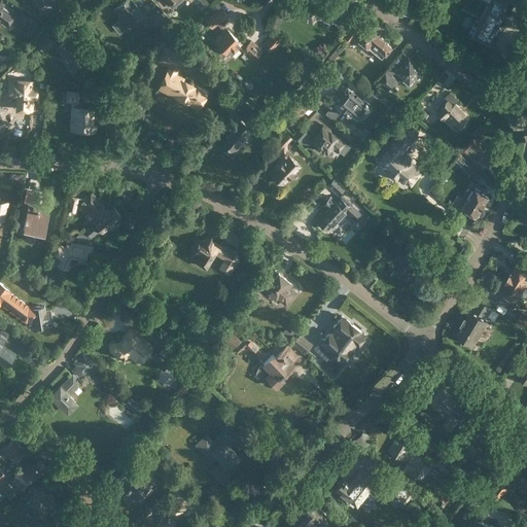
[(119,33),(143,13),(132,0),(125,0),(113,10),(119,19),(113,25),(119,33)]
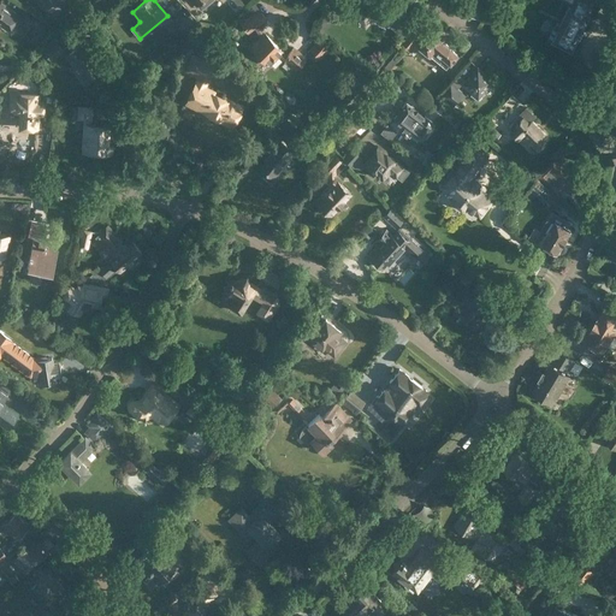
[(378,0),(377,1),(375,0),(362,0),(351,15),(357,19),(356,19),(359,21),(365,25),(375,11),(390,23),(401,9),(390,0),(378,0)]
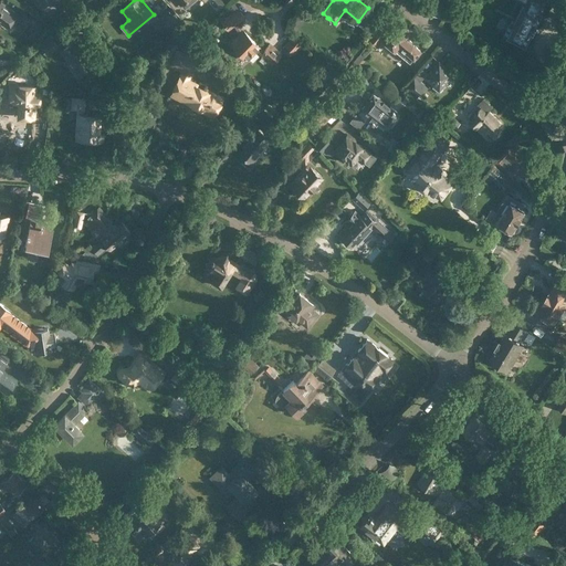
[(537,25),(543,13),(549,0),(548,0),(517,0),(524,3),(514,21),(511,20),(503,35),(506,37),(507,38),(507,39),(514,43),(515,41),(526,46),(532,34),(533,35),(537,25)]
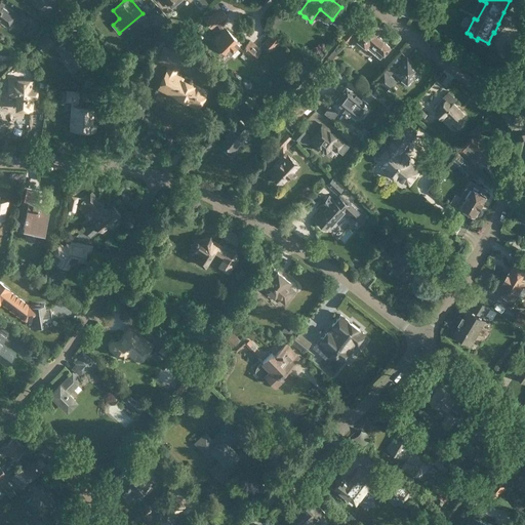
[(0,22),(7,27),(13,17),(24,25),(31,15),(22,8),(17,13),(1,1),(0,1),(0,22)]
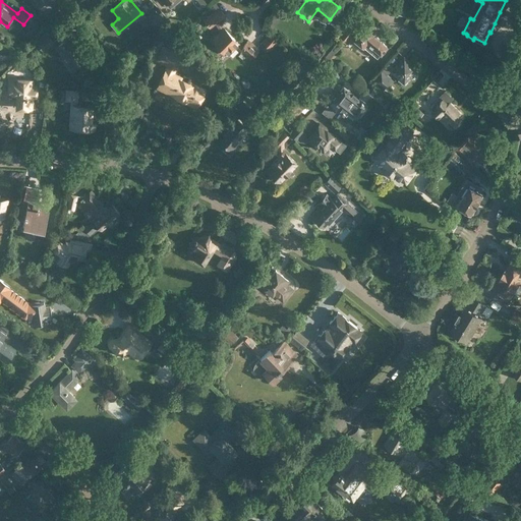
[(220,7),(203,19),(210,29),(226,16),(220,7)]
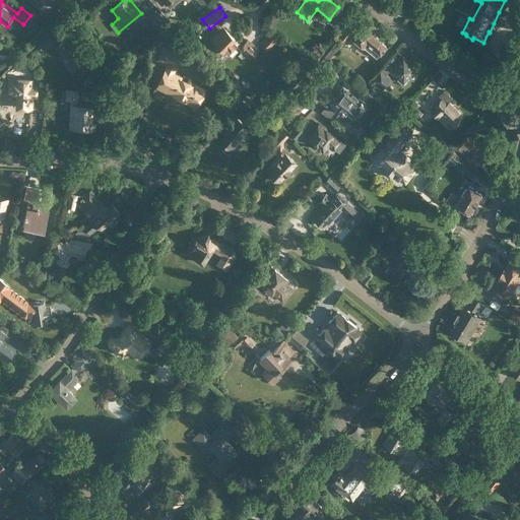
[(152,26),(161,18),(153,9),(144,17),(152,26)]
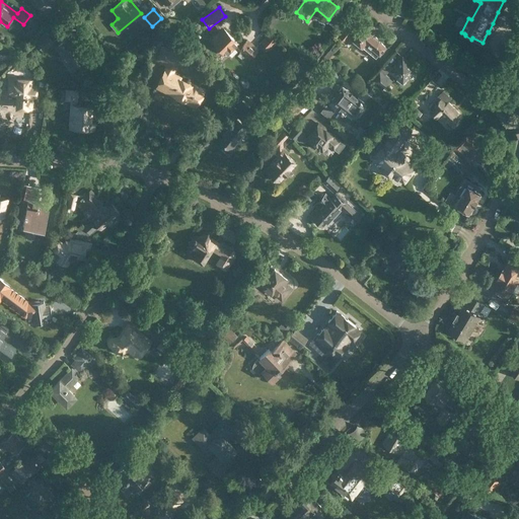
[(375,36),(373,36),(371,35),(374,32),(369,28),(367,30),(361,24),(350,36),(375,59),(385,47),(376,40),(377,38),(375,36)]
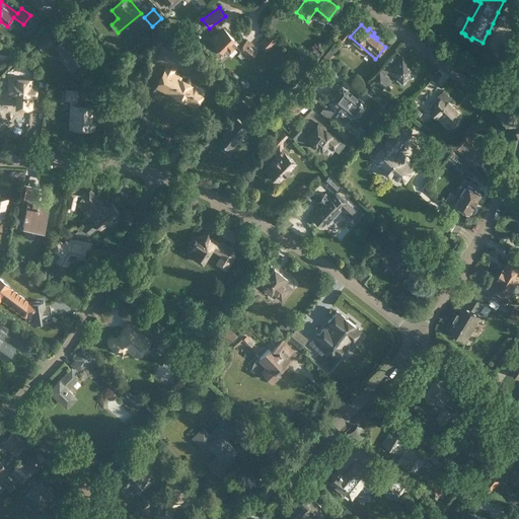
[(344,40),(345,41),(353,30),(347,26),(340,35),(340,36),(339,39),(343,42),(344,40)]
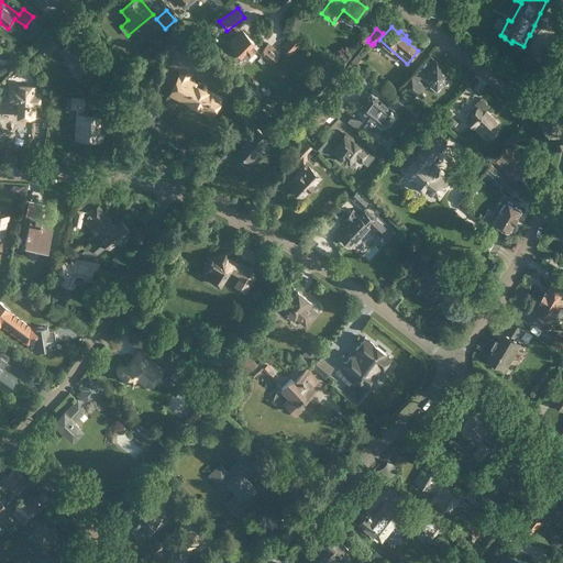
[(257,46),(241,30),(229,43),(245,59),(253,51),(269,64),(279,53),(268,44),(263,51),(257,46)]
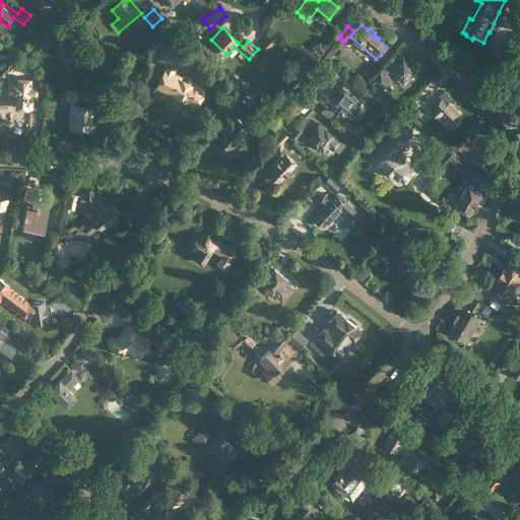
[(261,42),(270,50),(277,42),(268,34),(261,42)]
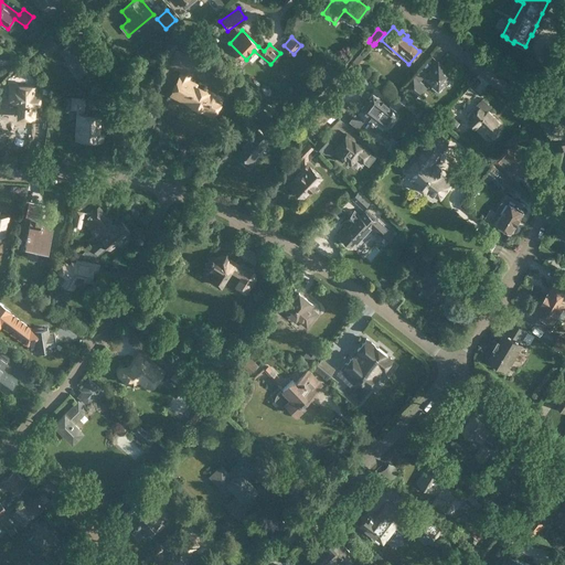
[(73,40),(65,45),(62,41),(57,45),(51,38),(40,46),(46,55),(56,46),(74,67),(76,66),(82,72),(93,63),(73,40)]
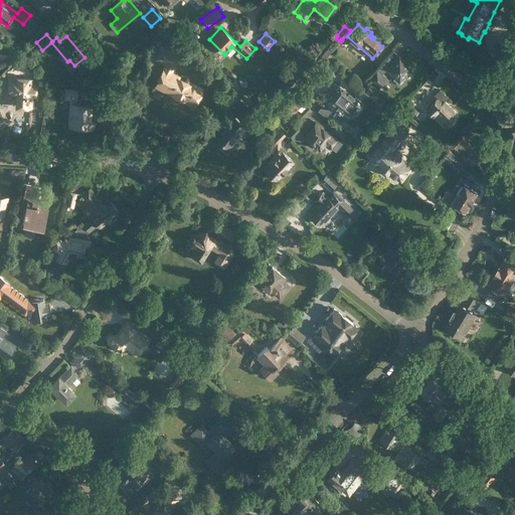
[(390,50),(385,45),(377,55),(381,59),(390,50)]
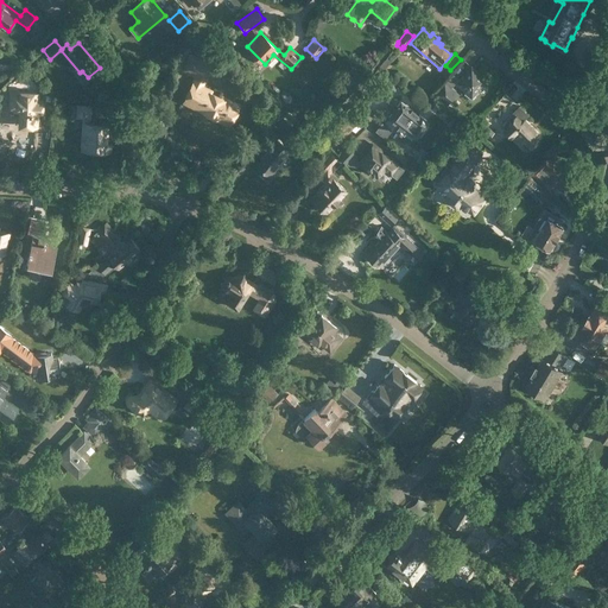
[(213,67),(189,55),(182,70),(196,77),(187,95),(195,99),(191,106),(229,125),(239,106),(226,99),(225,100),(210,93),(211,92),(201,87),(204,81),(206,81),(213,67)]
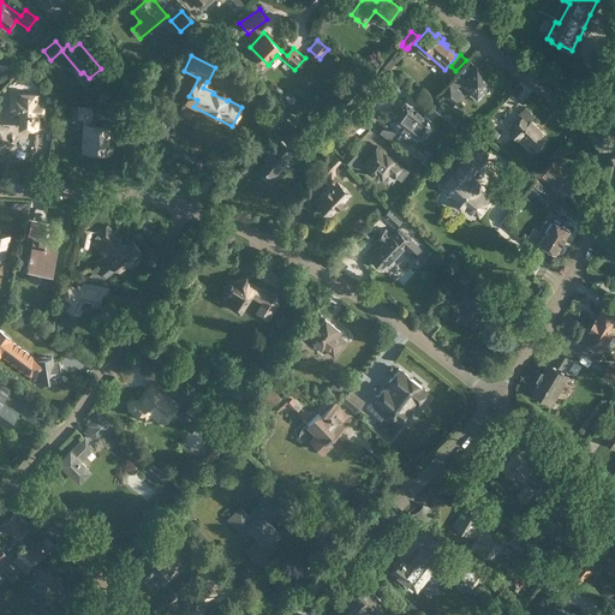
[(491,82),(477,69),(463,85),(471,93),(469,95),(477,103),(484,95),(481,93),(491,82)]
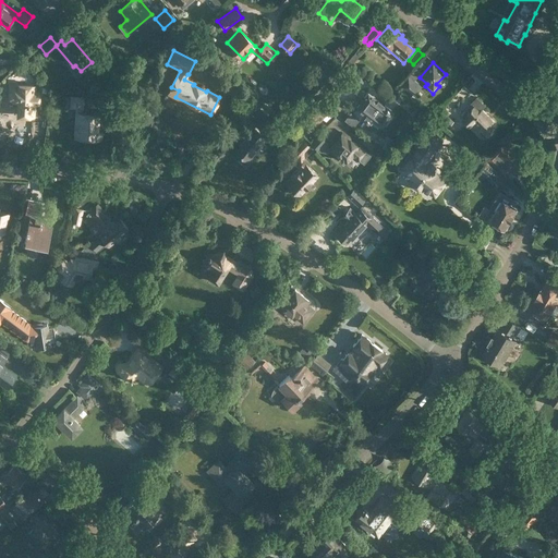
[(350,77),(359,84),(364,77),(355,70),(350,77)]
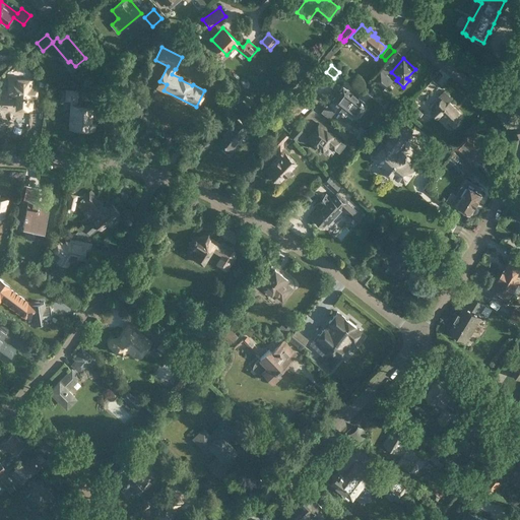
[(381,90),(391,78),(380,69),(370,80),(381,90)]
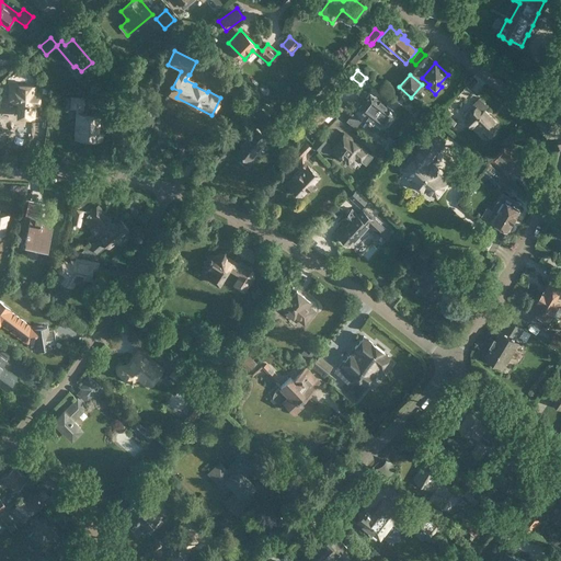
[(14,116),(30,116),(30,105),(32,105),(33,86),(29,86),(30,84),(15,83),(15,86),(6,86),(6,100),(15,101),(14,116)]
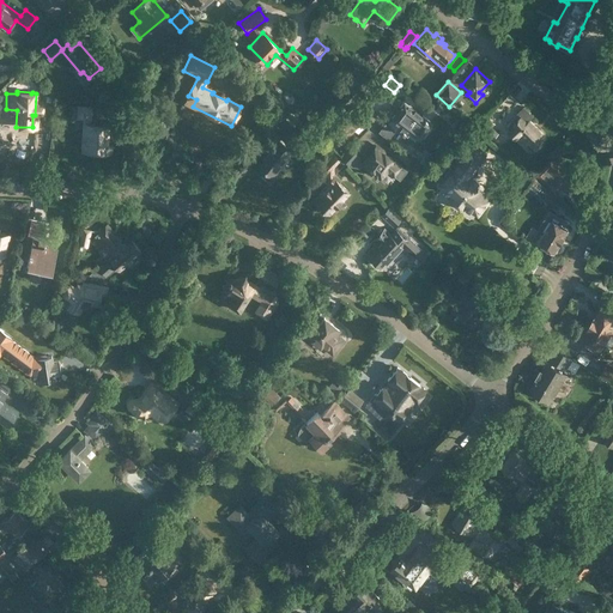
[(54,98),(49,93),(43,93),(43,108),(54,108),(54,98)]
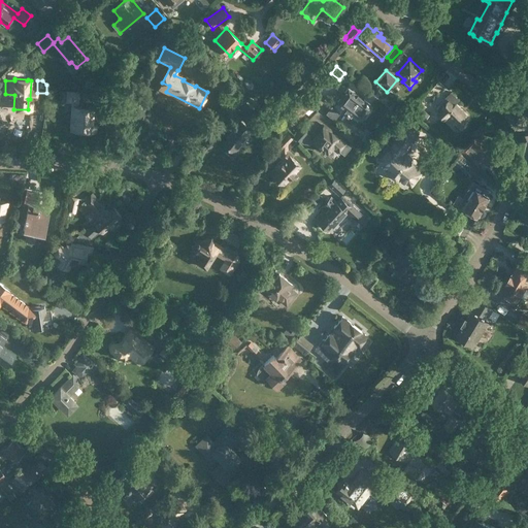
[(380,88),(374,85),(368,93),(373,97),(380,88)]
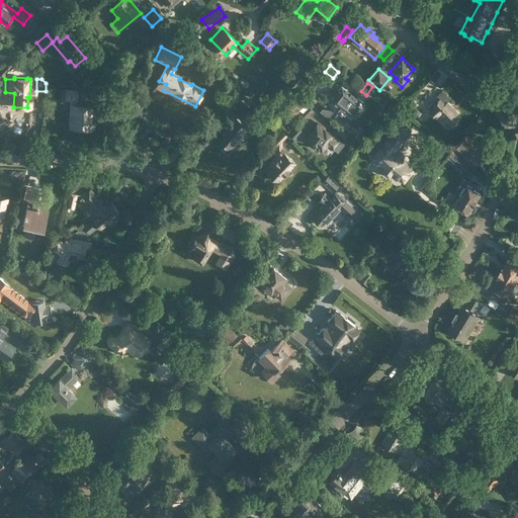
[(337,91),(336,90),(334,93),(335,94),(331,100),(339,106),(337,108),(340,110),(339,110),(341,111),(344,113),(345,110),(353,117),(364,103),(356,97),(356,96),(350,91),(349,92),(341,86),(337,91)]
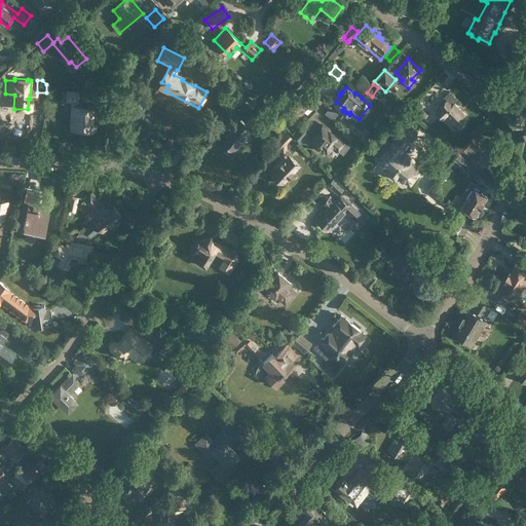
[(79,91),(62,90),(62,102),(71,102),(71,130),(96,132),(97,123),(91,123),(94,107),(78,106),(79,91)]
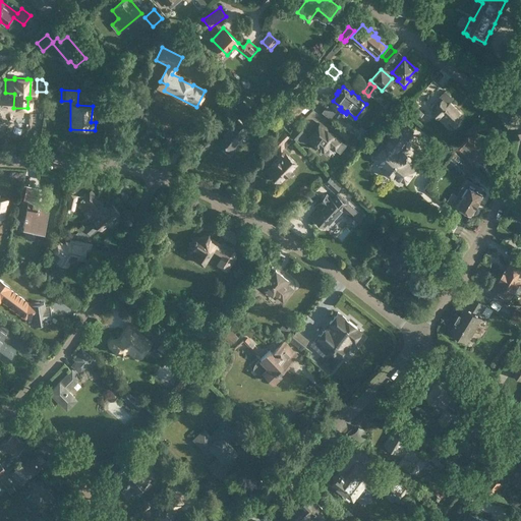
[(291,100),(280,112),(291,122),(305,106),(308,109),(314,103),(301,91),(296,96),(298,97),(294,102),(291,100)]
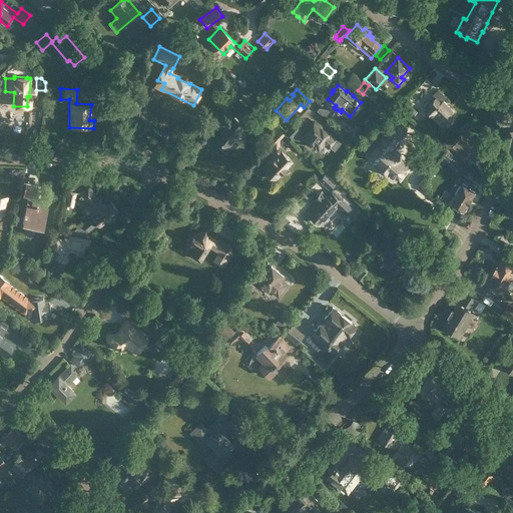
[(433,114),(436,118),(448,106),(442,101),(445,98),(438,90),(432,96),(435,98),(430,103),(431,104),(425,110),(431,116),(433,114)]
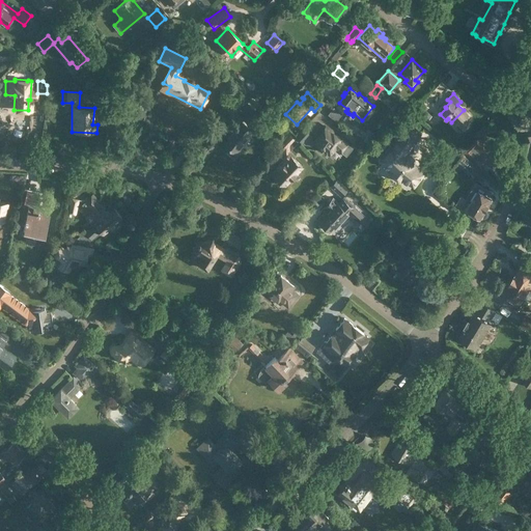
[(241,105),(246,109),(254,100),(249,95),(241,105)]
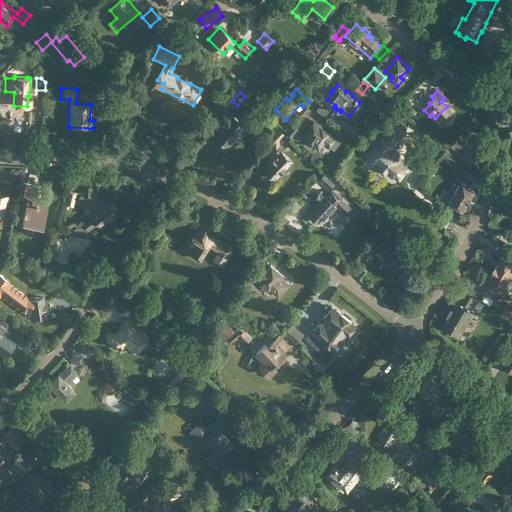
[(325,118),(330,112),(321,105),(318,109),(319,110),(317,111),(325,118)]
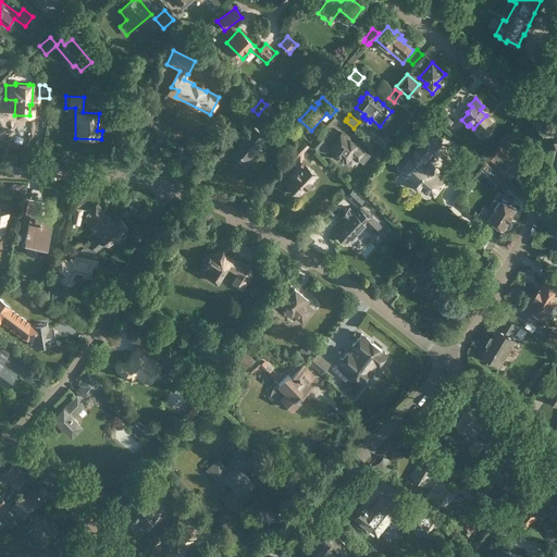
[(447,115),(442,122),(448,127),(454,121),(447,115)]
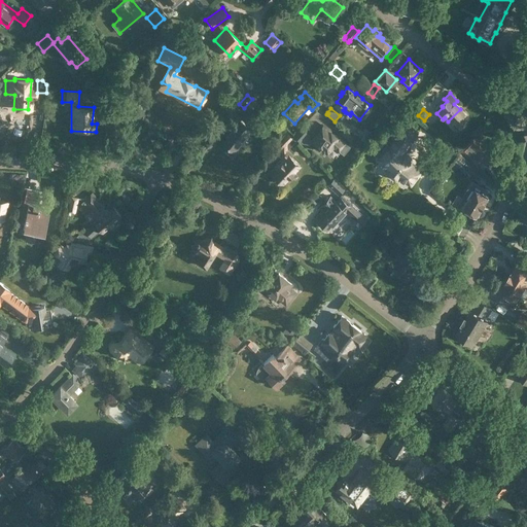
[(466,116),(460,109),(448,121),(457,131),(467,120),(464,117),(466,116)]
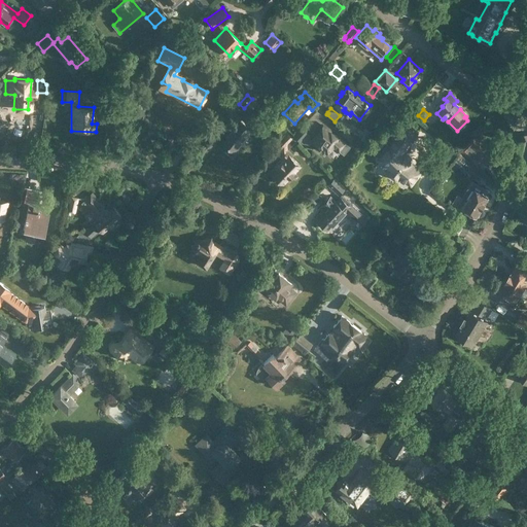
[(251,130),(239,119),(221,142),(234,152),(251,130)]
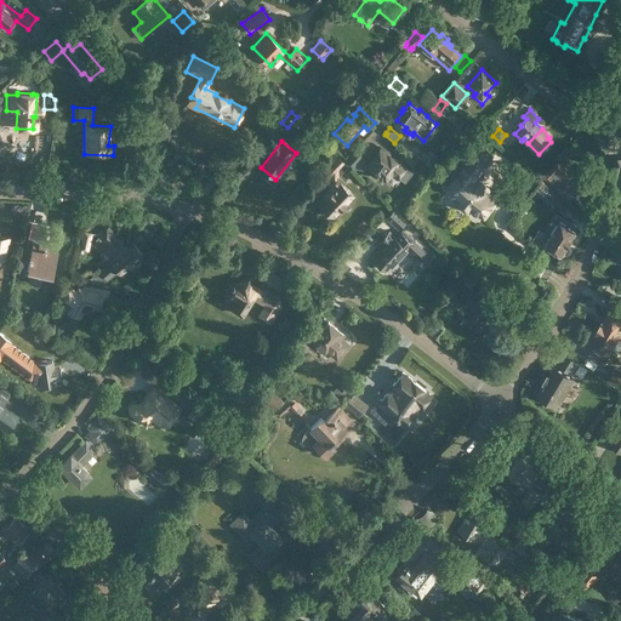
[(476,146),(443,188),(456,199),(455,201),(472,214),(473,212),(485,221),(499,201),(486,192),(486,188),(486,187),(485,184),(484,183),(482,181),(479,178),(493,158),(476,146)]
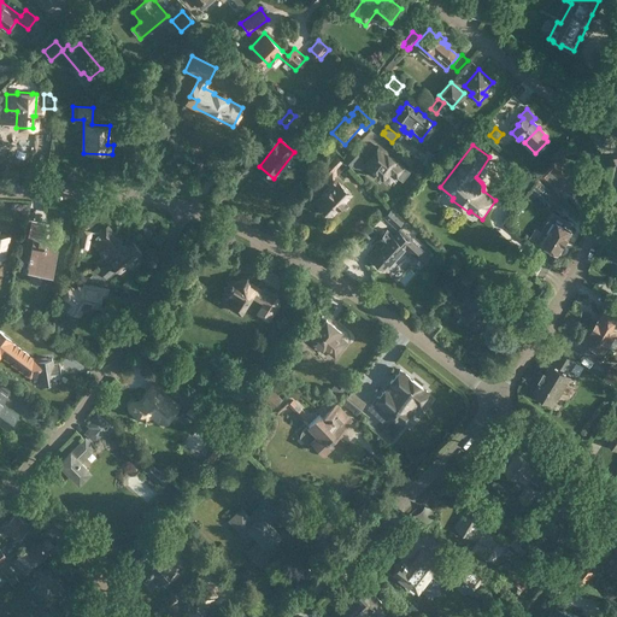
[(397,162),(381,148),(377,152),(375,151),(371,156),(372,157),(366,165),(378,174),(377,175),(378,176),(380,175),(383,178),(389,171),(398,177),(405,168),(397,162)]
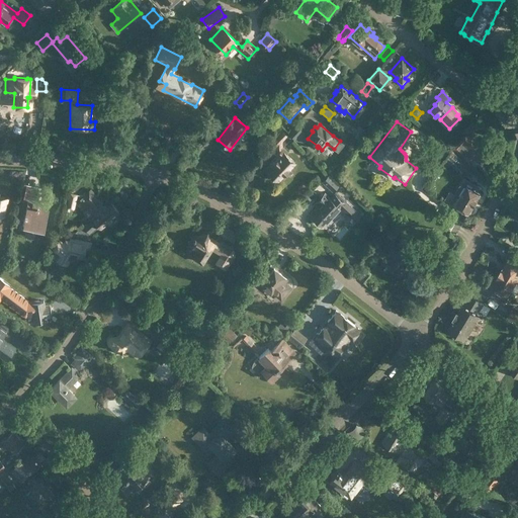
[(289,134),(295,139),(303,131),(295,125),(289,134)]
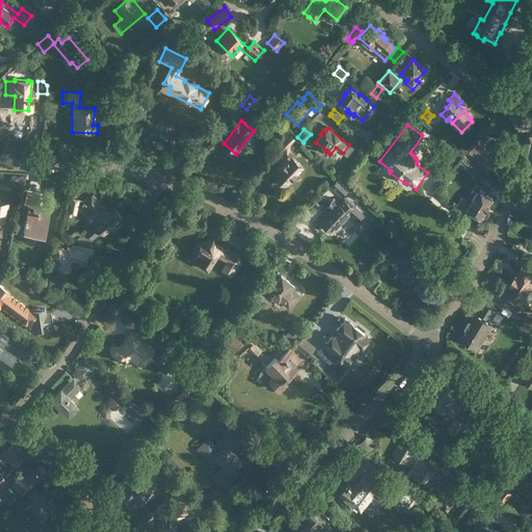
[(348,131),(344,135),(353,143),(357,138),(348,131)]
